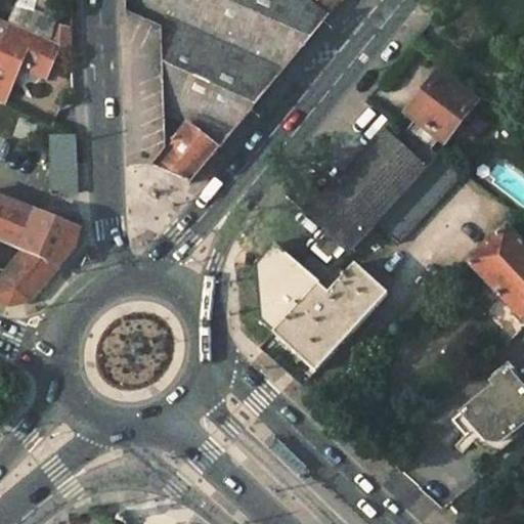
[(53,0),(18,0),(18,2),(50,15),(53,0)]
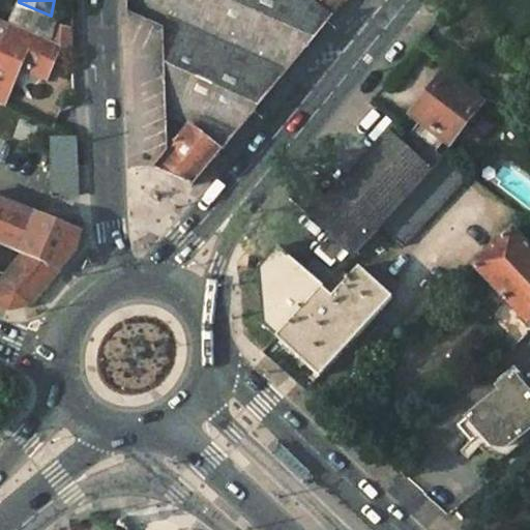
[(128,0),(129,12),(166,28),(167,60),(168,137),(177,144),(158,167),(193,183),(267,93),(331,18),(307,0),(128,0)]
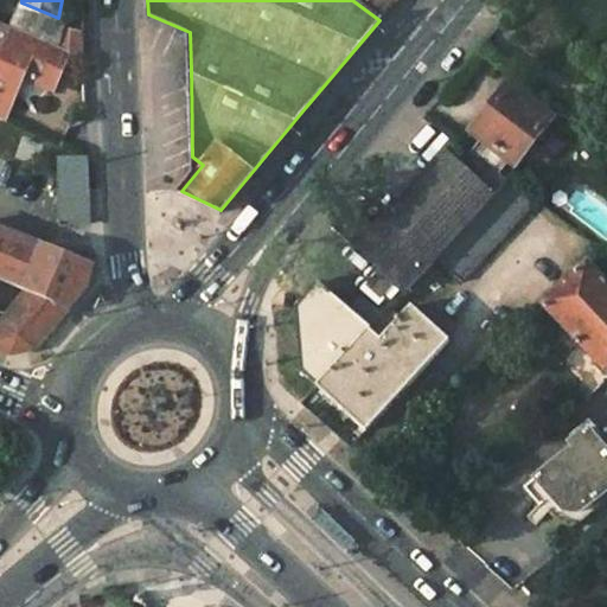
[(352,0),(379,20),(395,0),(352,0)]
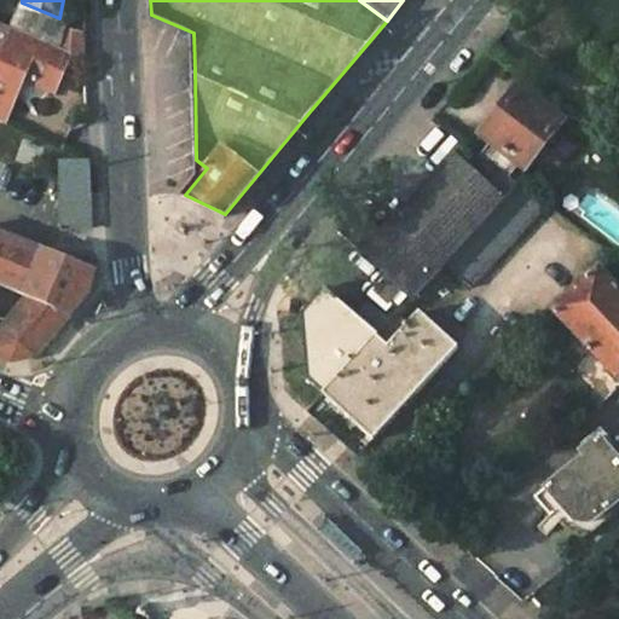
[(65,28),(68,22),(59,18),(22,3),(19,3),(7,27),(68,53),(86,61),(85,36),(65,28)]
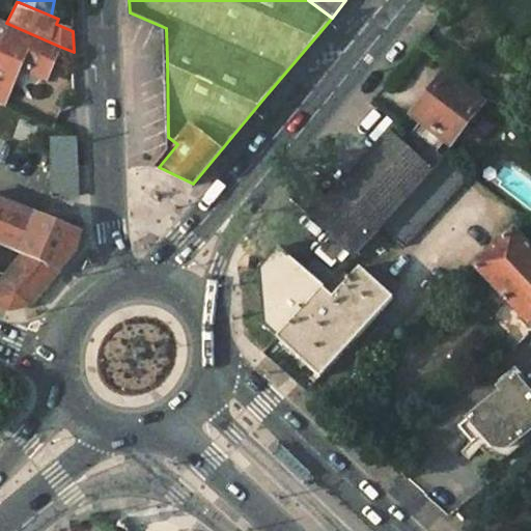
[(0,102),(3,104),(21,66),(45,77),(58,46),(6,23),(0,20),(0,102)]
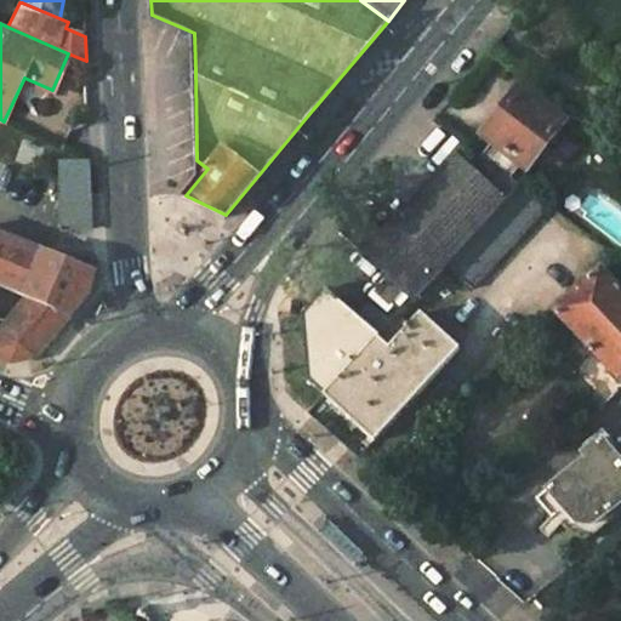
[(519,165),(524,169),(563,123),(516,83),(500,100),(506,106),(482,135),(493,142),(482,155),(510,177),(519,165)]
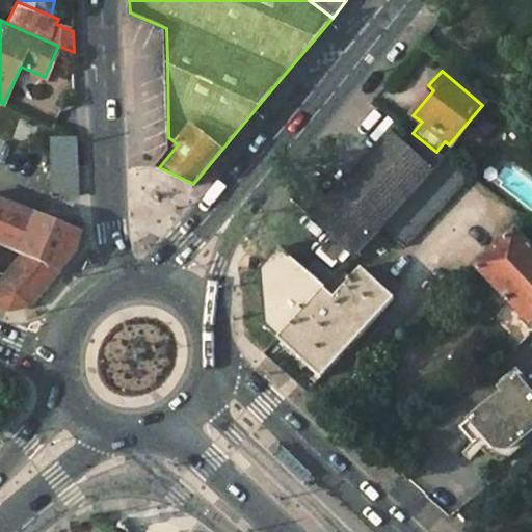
[(307,181),(290,201),(352,257),(377,230),(400,249),(467,175),(442,156),(436,152),(413,133),(404,143),(389,130),(328,198),(307,181)]
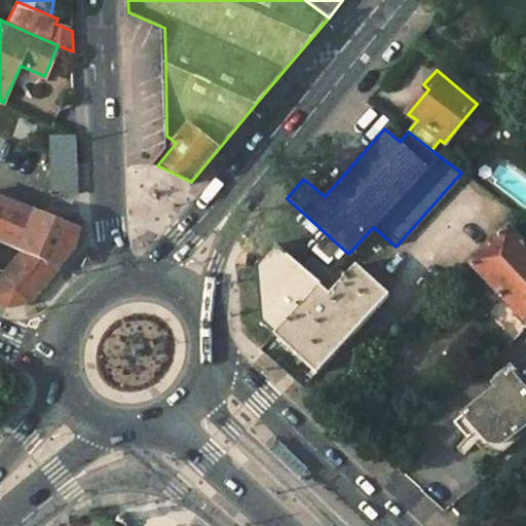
[(79,190),(77,136),(54,137),(55,180),(62,182),(59,190),(79,190)]
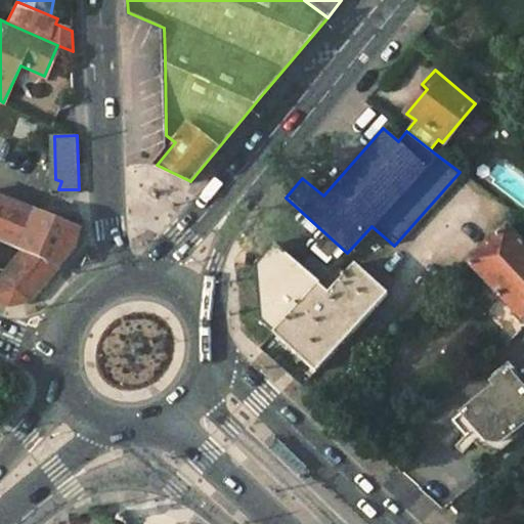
[(82,229),(0,198),(0,243),(22,253),(58,268),(75,249),(82,229)]
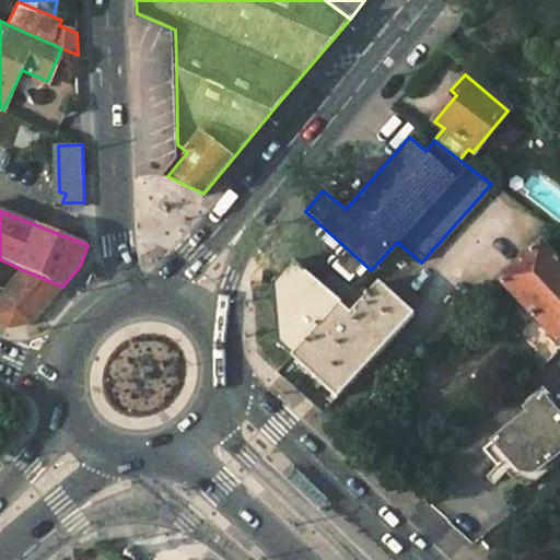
[(479,299),(543,364),(559,347),(559,260),(540,241),(479,299)]
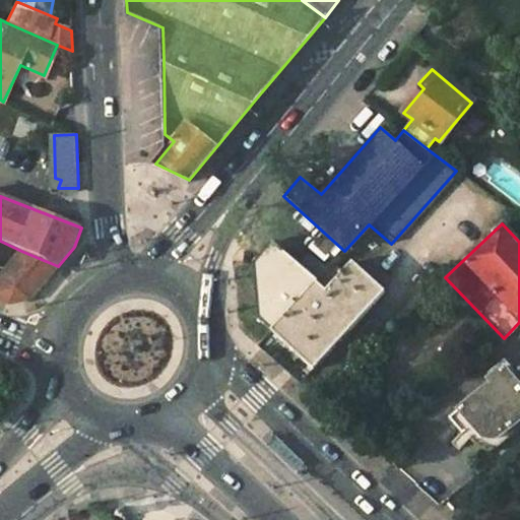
[(317,282),(272,243),(254,264),(258,319),(273,332),(317,282)]
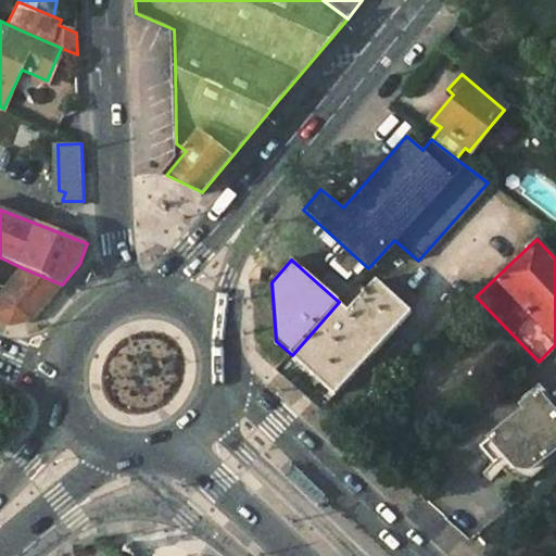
[(23,268),(0,295),(0,320),(13,326),(33,321),(62,285),(23,268)]
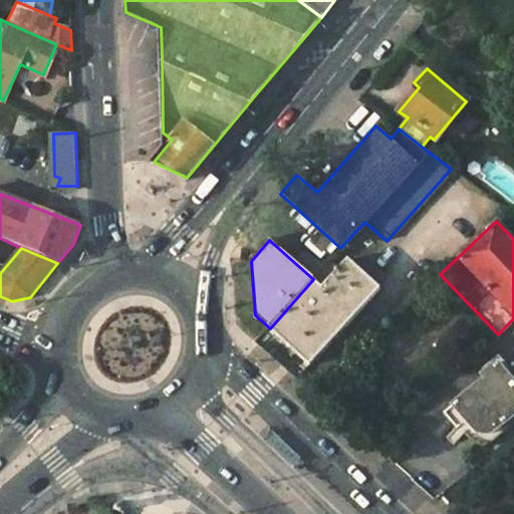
[(329,261),(313,279),(270,328),(309,364),(381,286),(349,258),(338,270),(329,261)]
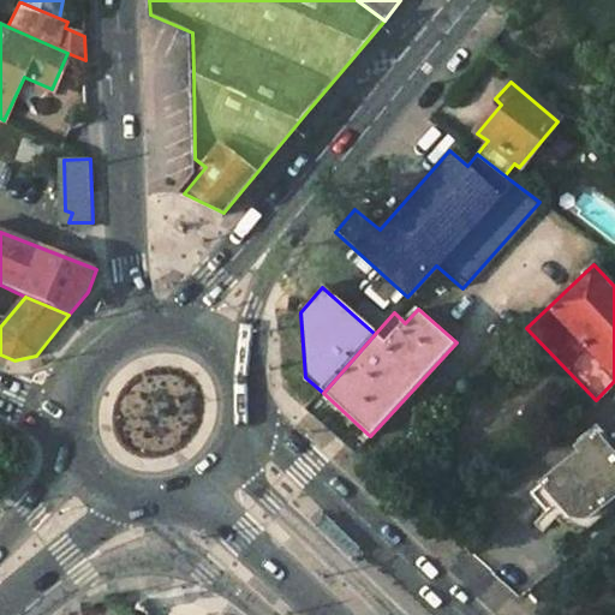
[(604,508),(614,500),(614,459),(597,437),(579,451),(583,455),(544,487),(543,484),(536,489),(537,493),(532,496),(554,523),(565,513),(568,517),(572,519),(574,520),(578,520),(581,521),(586,519),(602,507),(604,508)]
